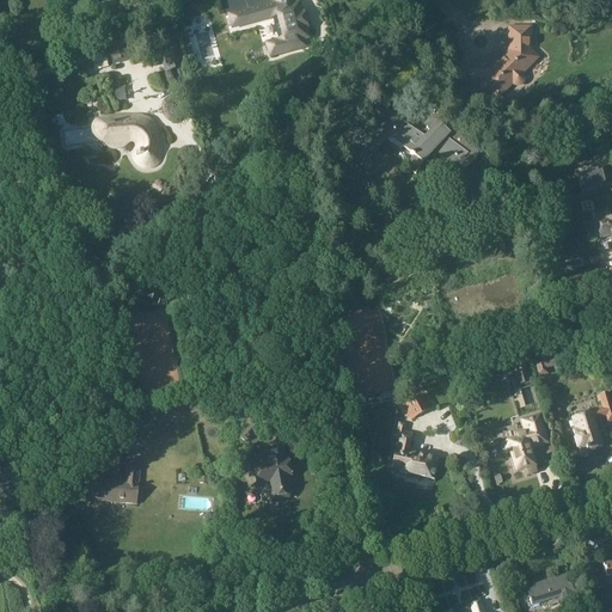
[(228,16),(232,30),(277,16),(285,38),(265,44),(269,59),(306,48),(305,42),(310,41),(299,2),(295,4),(293,0),(273,0),(274,2),(228,16)]
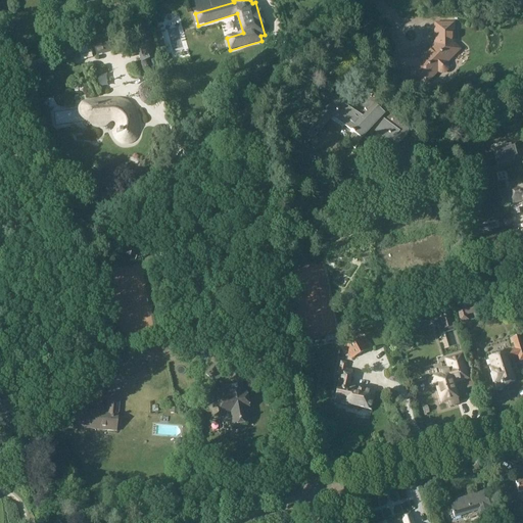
[(455,44),(455,22),(434,22),(434,44),(419,59),(397,59),(397,81),(419,80),(425,87),(438,74),(439,75),(441,75),(444,75),(446,74),(448,72),(449,69),(449,66),(449,64),(448,63),(462,50),(455,44)]
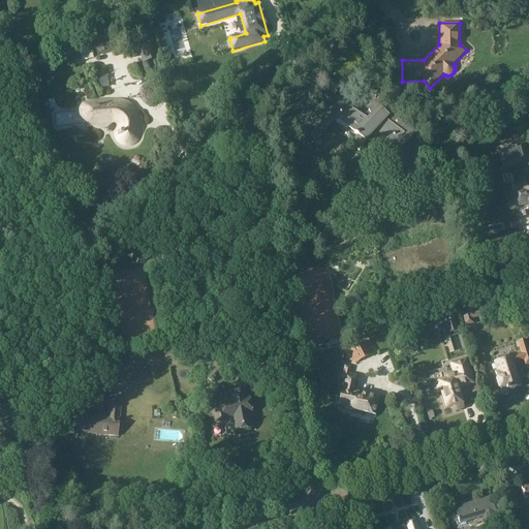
[(119,31),(118,24),(106,27),(109,34),(119,31)]
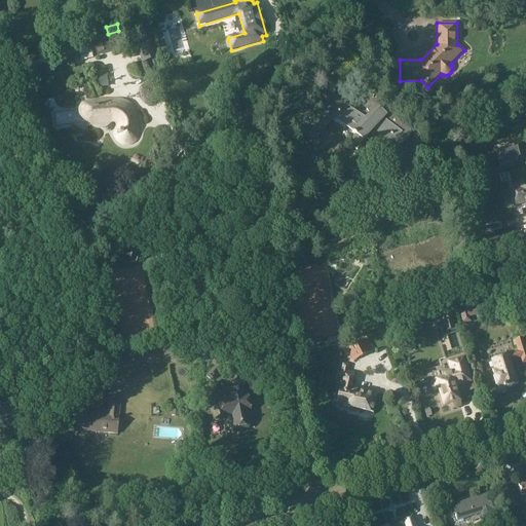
[(137,47),(140,55),(141,54),(143,63),(159,58),(155,42),(153,42),(150,30),(142,33),(146,45),(137,47)]
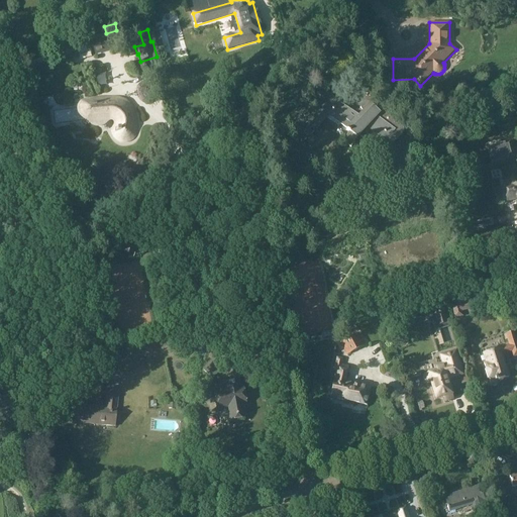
[(56,47),(53,37),(45,40),(47,49),(56,47)]
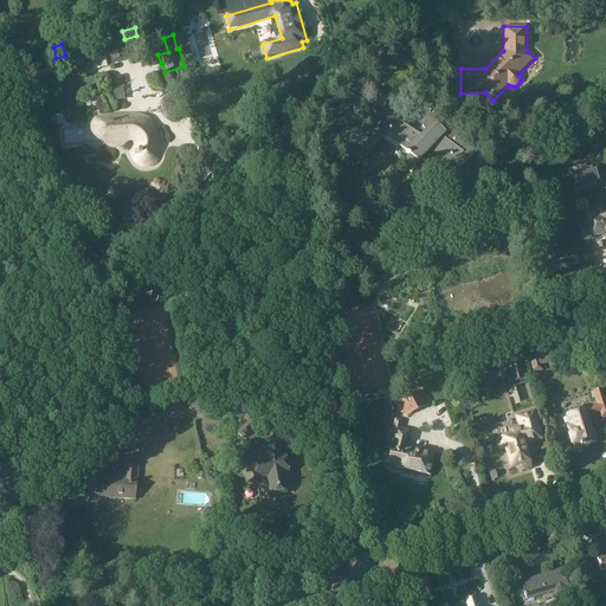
[(111,65),(130,59),(126,44),(107,50),(111,65)]
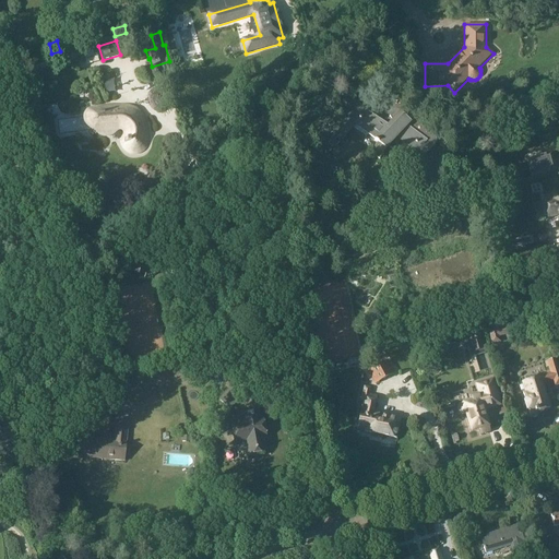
[(98,107),(95,108),(99,138),(102,138),(106,138),(109,138),(113,137),(115,134),(118,133),(119,132),(121,132),(122,133),(122,134),(122,137),(122,138),(121,140),(120,142),(120,143),(121,146),(123,150),(126,152),(129,154),(132,155),(135,155),(139,154),(143,153),(145,151),(149,145),(149,142),(149,137),(147,128),(146,121),(144,117),(141,113),(137,109),(131,106),(127,105),(119,105),(110,105),(102,106),(98,107)]
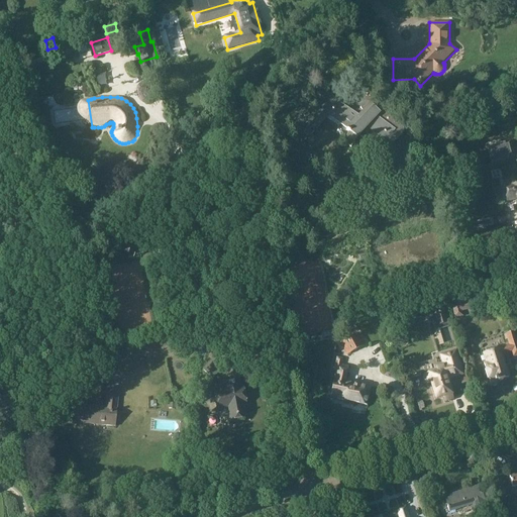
[(308,127),(303,132),(309,137),(328,116),(329,116),(327,119),(338,127),(340,125),(349,131),(342,143),(350,147),(356,137),(366,127),(391,145),(405,130),(383,109),(380,113),(370,104),(357,117),(353,114),(337,102),(335,100),(309,127),(308,127)]
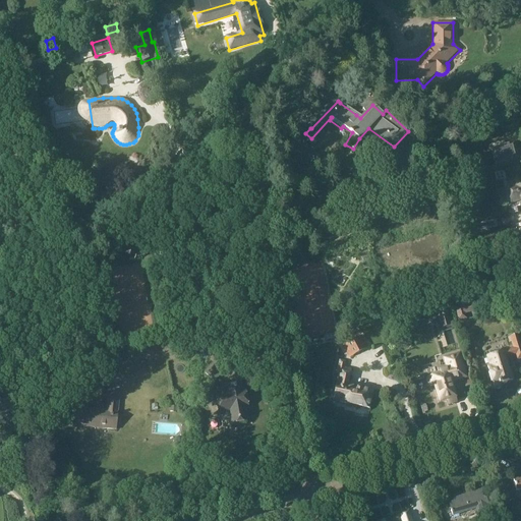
[(504,163),(518,160),(514,143),(500,148),(490,151),(490,154),(491,158),(494,163),(495,166),(504,163)]
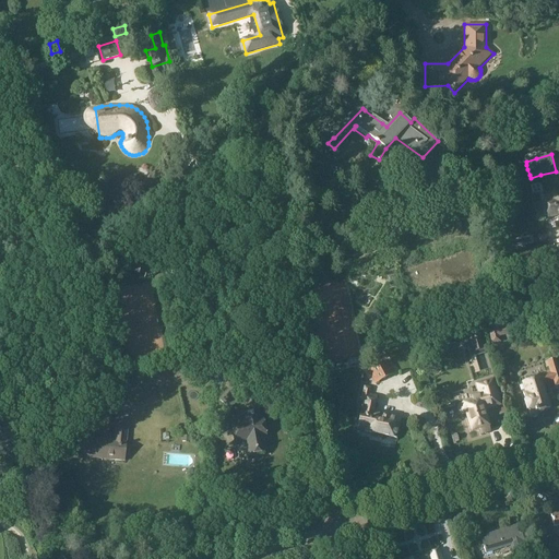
[(546,217),(547,217),(558,215),(558,199),(552,201),(551,198),(544,200),(545,209),(544,209),(543,210),(544,216),(546,217)]
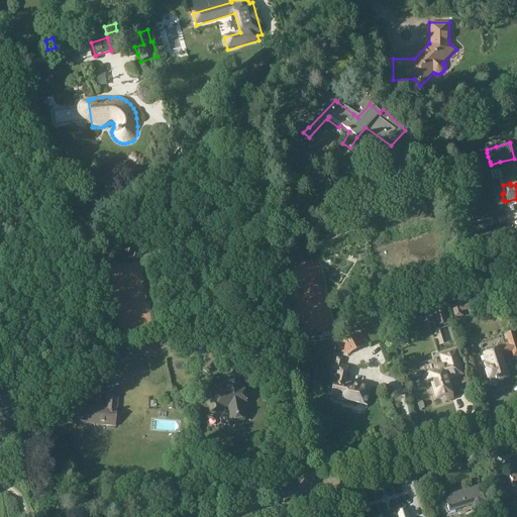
[(156,256),(153,250),(141,253),(143,261),(156,256)]
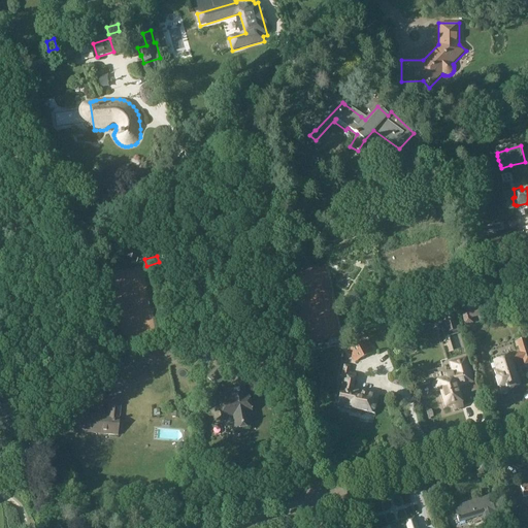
[(473,324),(472,319),(470,309),(461,311),(464,326),(473,324)]
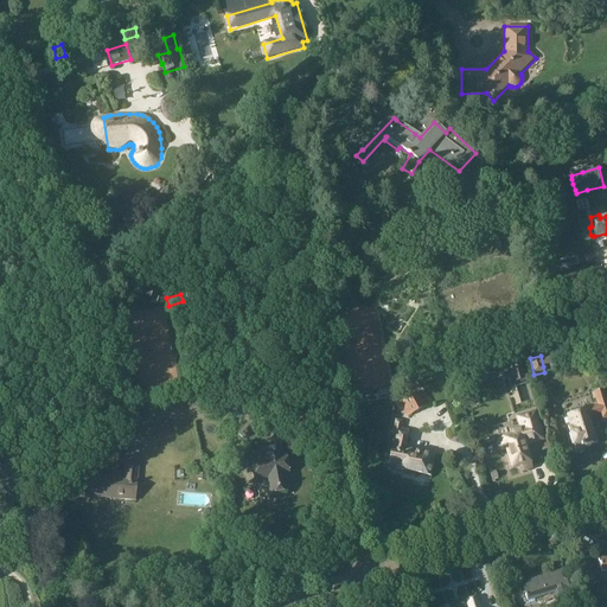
[(528,382),(521,360),(506,365),(508,369),(505,370),(511,389),(526,384),(526,382),(528,382)]
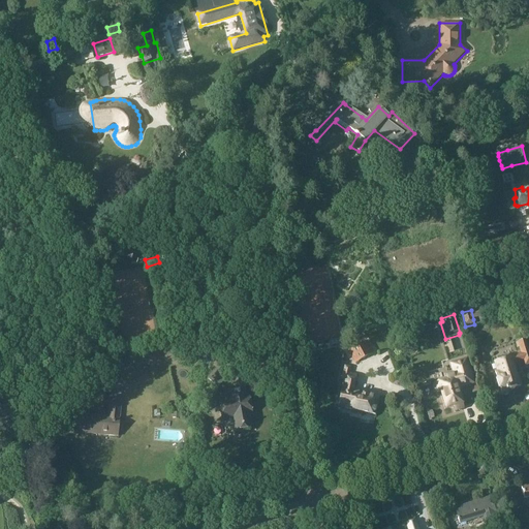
[(197,328),(200,348),(211,346),(208,327),(197,328)]
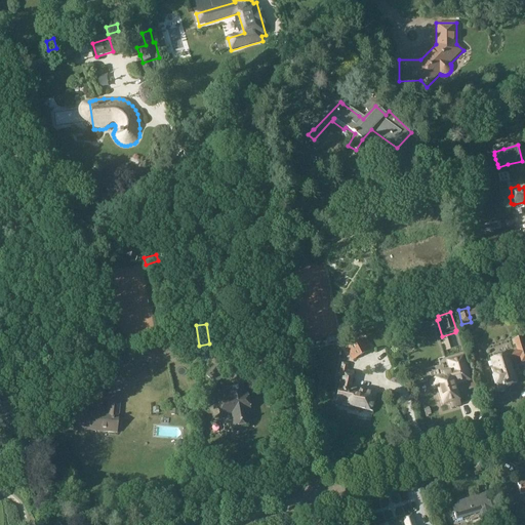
[(192,346),(187,326),(175,329),(177,337),(183,336),(186,348),(192,346)]
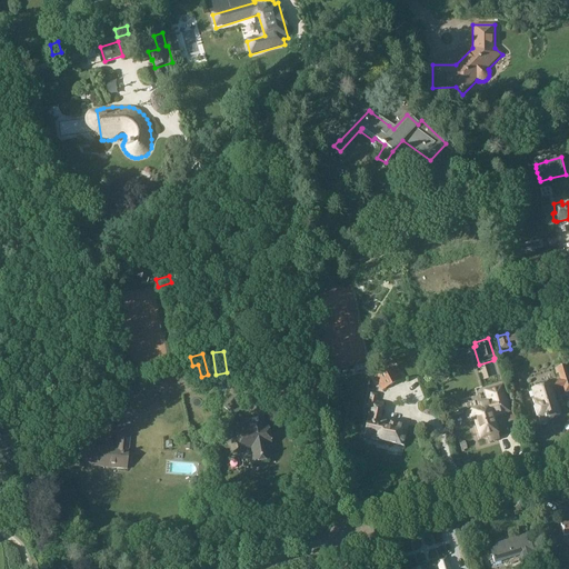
[(568,380),(565,366),(555,369),(556,373),(558,373),(559,380),(531,389),(535,399),(532,400),(539,425),(547,422),(546,419),(559,416),(557,406),(555,406),(551,396),(555,396),(552,389),(562,386),(563,392),(568,390),(568,380)]
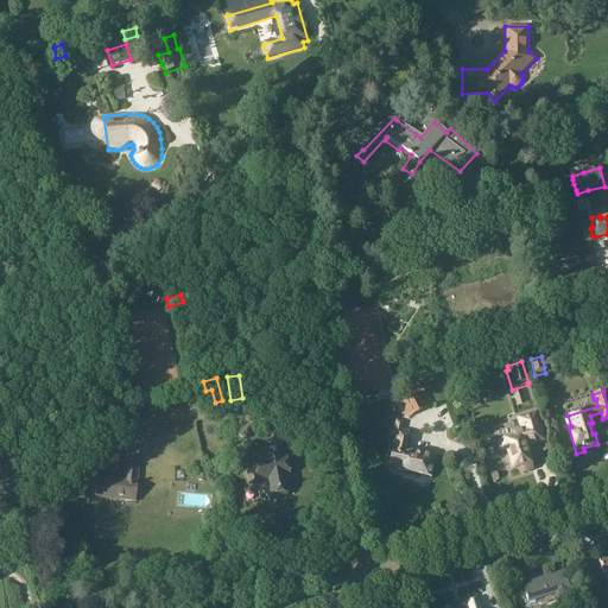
[(429,407),(420,392),(400,404),(407,419),(429,407)]
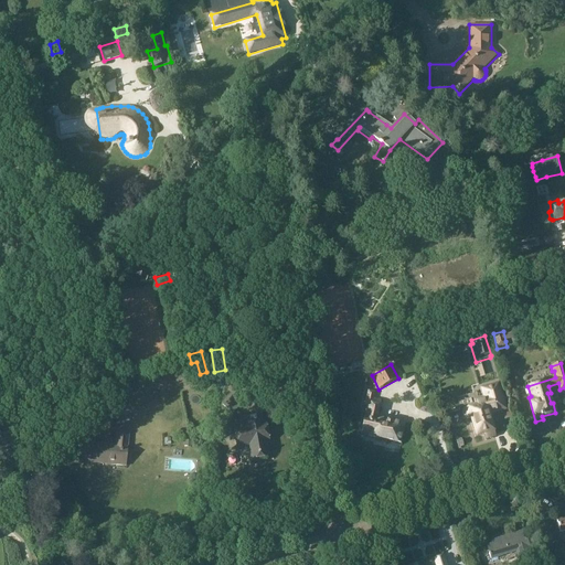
[(478,406),(464,411),(467,420),(471,418),(477,435),(484,433),(486,438),(494,435),(488,414),(504,408),(497,384),(482,388),(484,398),(476,401),(478,406)]
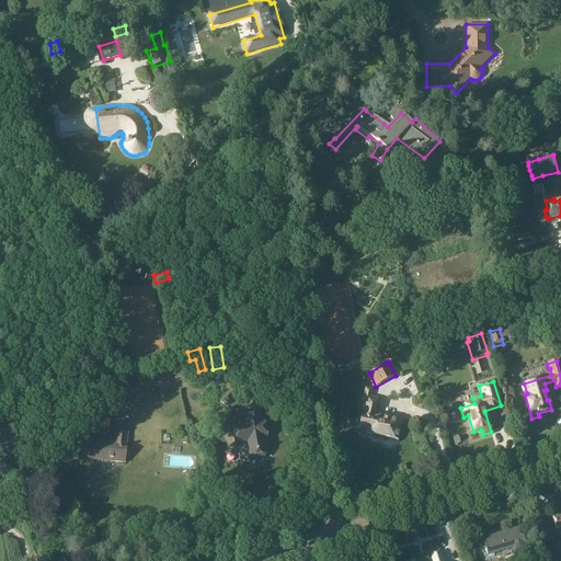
[(370,396),(373,390),(366,388),(363,403),(365,404),(359,428),(366,430),(366,433),(374,435),(375,438),(384,441),(385,437),(398,441),(402,421),(374,415),(378,398),(370,396)]
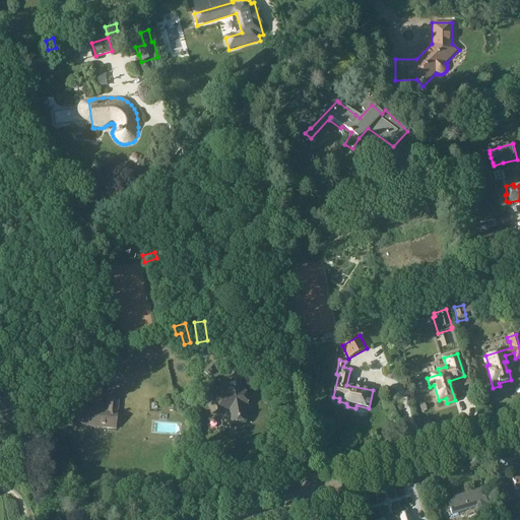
[(229,412),(231,424),(249,420),(246,409),(249,408),(245,388),(243,389),(242,381),(222,384),(224,392),(215,394),(219,414),(229,412)]
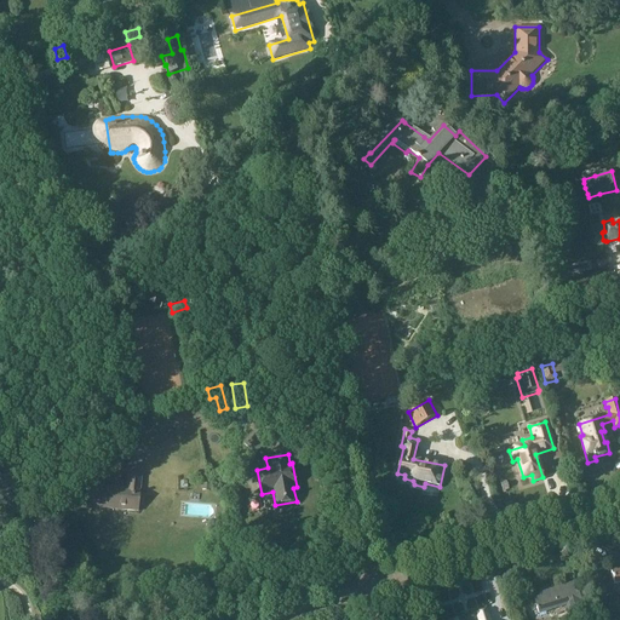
[(89,507),(138,512),(142,475),(128,474),(127,489),(91,486),(89,507)]
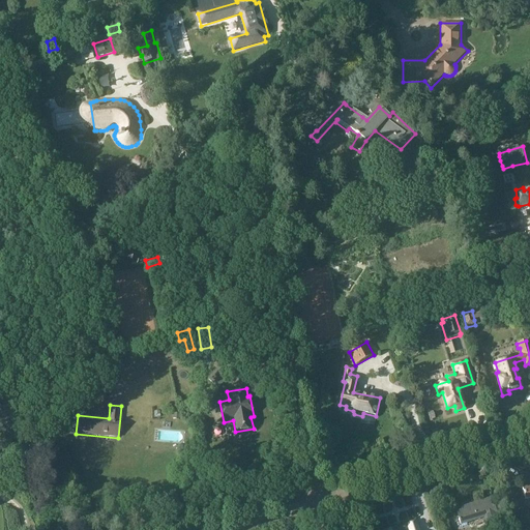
[(529,487),(521,490),(524,500),(529,499),(529,500),(529,487)]
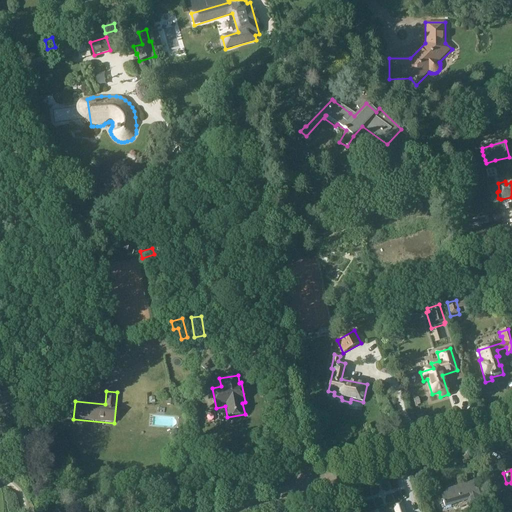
[(474,482),(441,492),(447,511),(454,509),(453,506),(467,501),(470,511),(480,511),(483,511),(474,482)]
